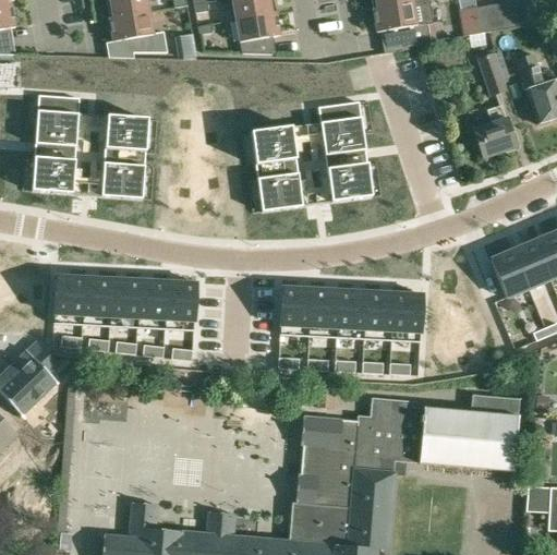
[(106,0),(109,17),(149,10),(147,0),(106,0)]
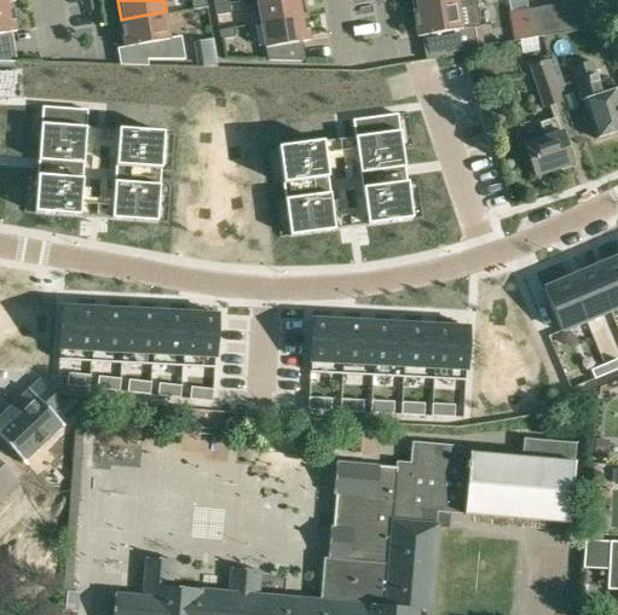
[(306,12),(304,0),(258,0),(261,21),(306,12)]
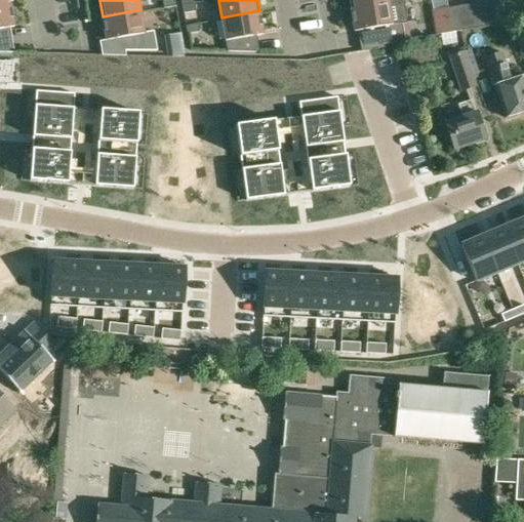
[(478,24),(473,0),(461,2),(466,26),(478,24)]
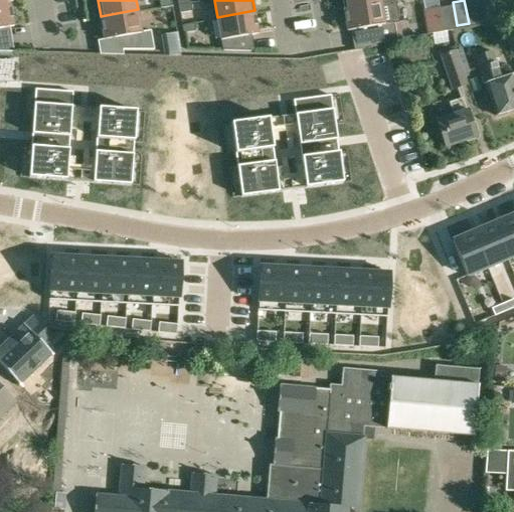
[(480,21),(476,0),(464,0),(469,23),(480,21)]
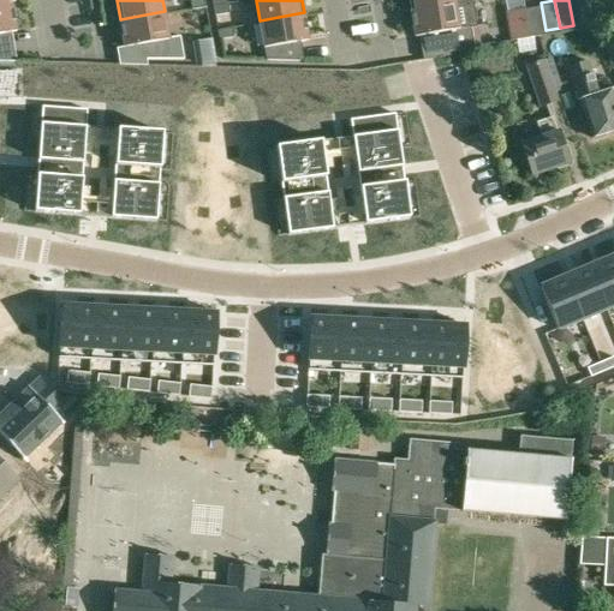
[(568,0),(573,25),(588,23),(584,0),(568,0)]
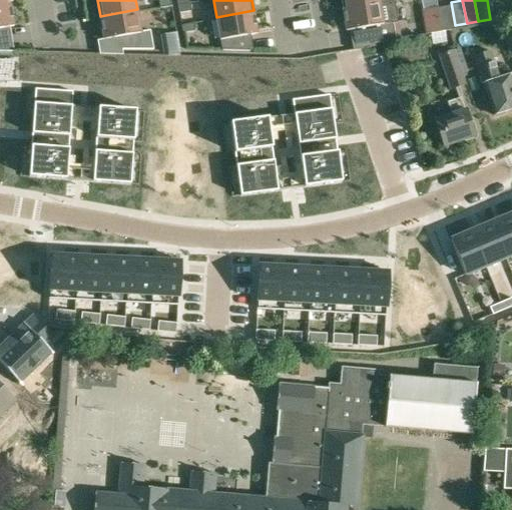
[(191,9),(190,1),(178,3),(179,11),(191,9)]
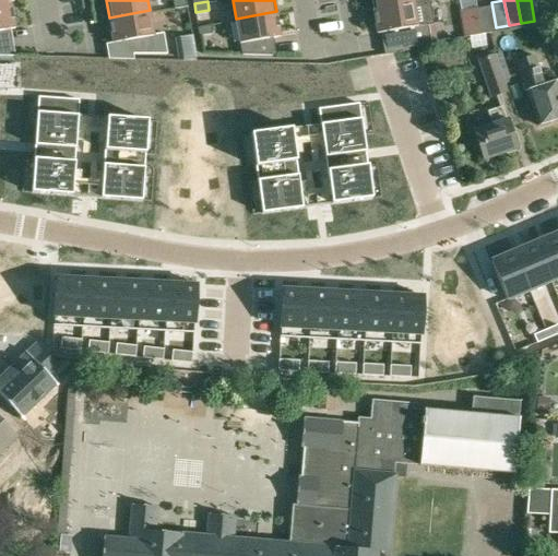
[(415,1),(374,8),(378,31),(402,26),(405,45),(432,39),(429,21),(418,23),(415,1)]
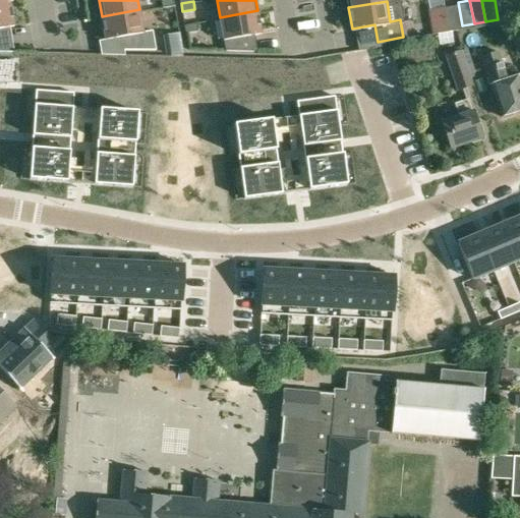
[(462,25),(458,2),(446,4),(447,12),(450,29),(452,29),(462,25)]
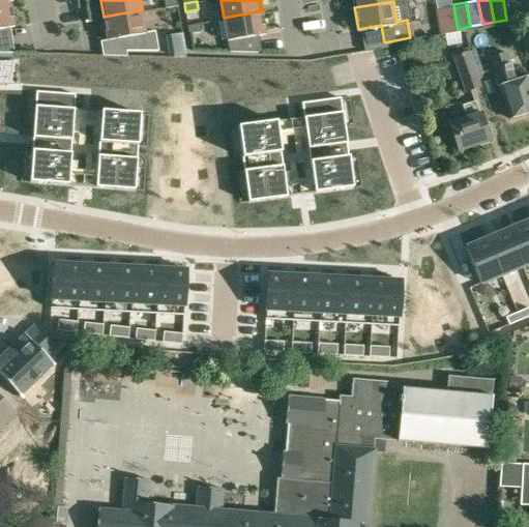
[(10,3),(0,4),(0,26),(15,25),(10,3)]
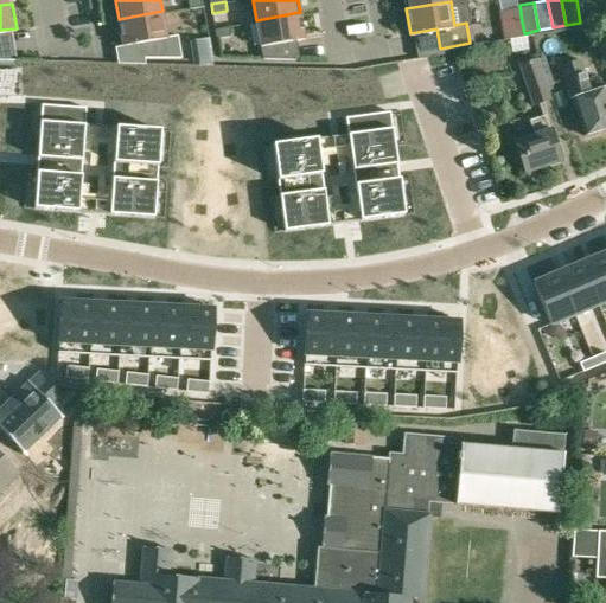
[(166,34),(163,11),(119,19),(122,44),(141,40),(144,56),(145,56),(182,56),(178,32),(166,34)]
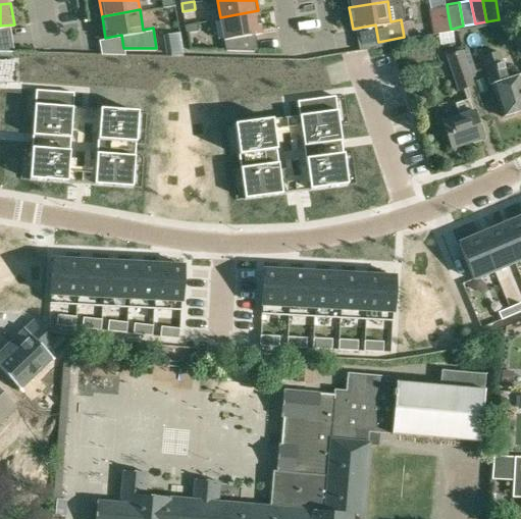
[(258,10),(220,17),(225,48),(258,49),(258,48),(256,33),(262,32),(258,10)]
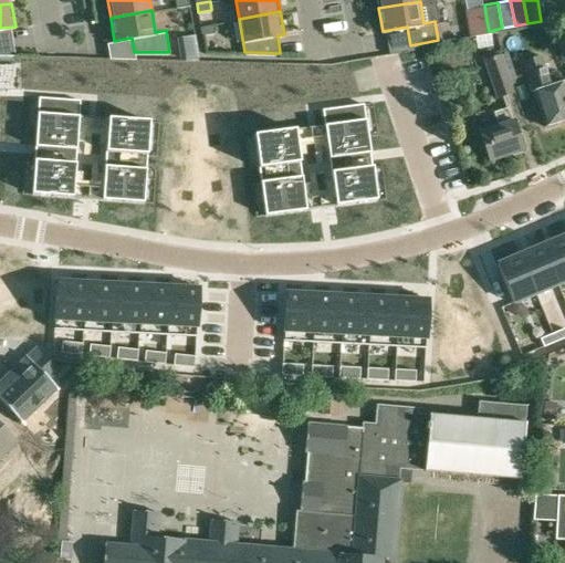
[(215,31),(213,23),(200,25),(202,34),(215,31)]
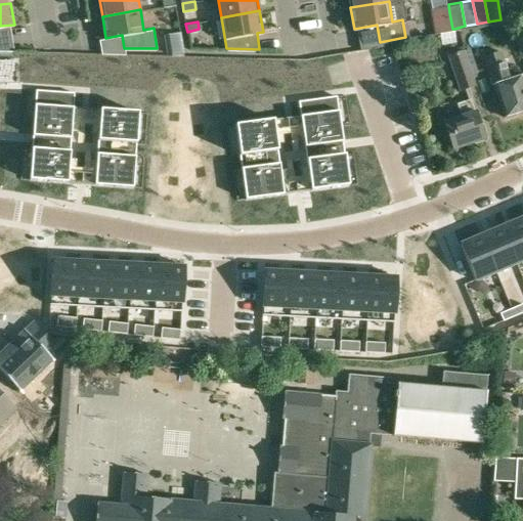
[(461,88),(476,83),(464,48),(447,54),(460,89),(461,88)]
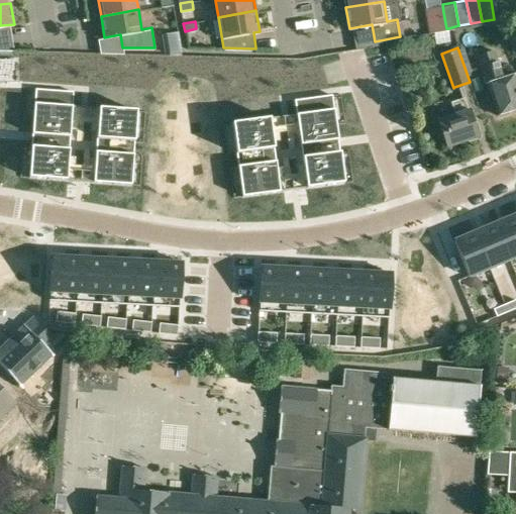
[(498,113),(515,106),(515,72),(504,76),(495,47),(479,53),(488,81),(487,81),(498,113)]
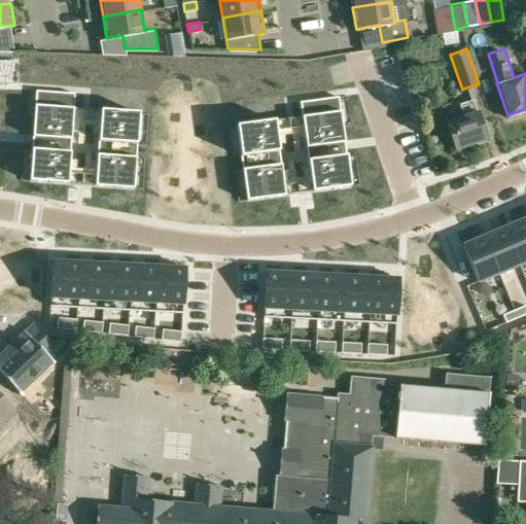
[(37,89),(30,179),(69,182),(74,106),(75,92),(37,89)]
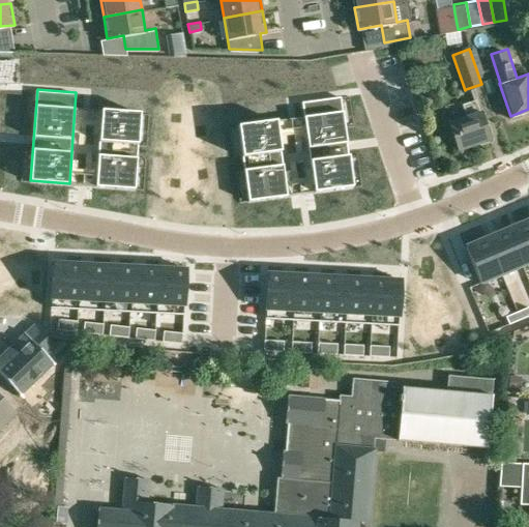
[(341,95),(302,100),(304,115),(315,191),(353,185),(341,95)]
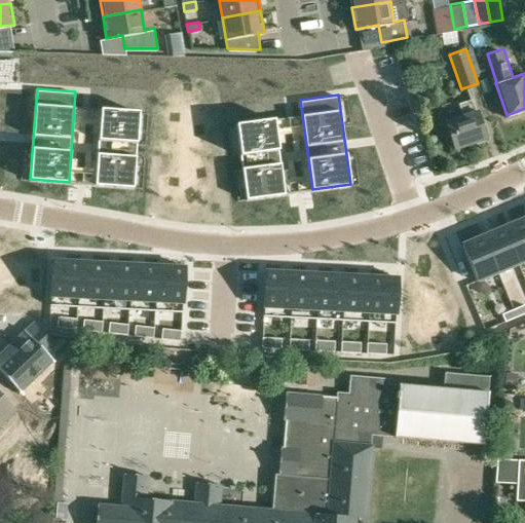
[(455,148),(487,138),(478,110),(477,110),(473,98),(459,103),(463,114),(446,120),(455,148)]
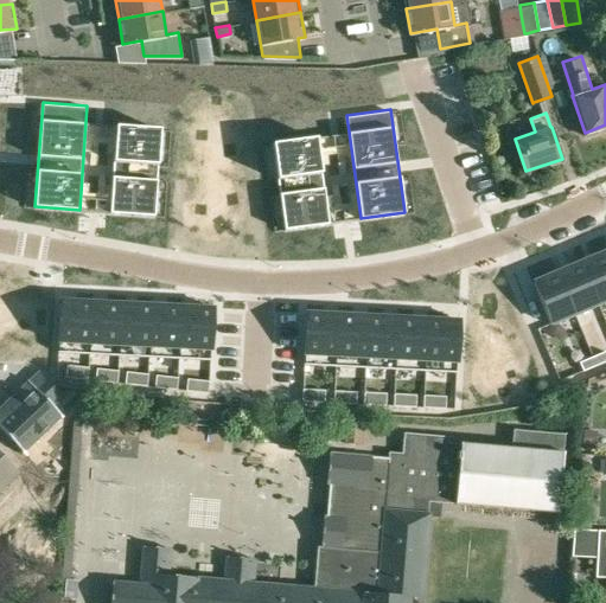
[(116,124),(110,212),(155,215),(161,128),(116,124)]
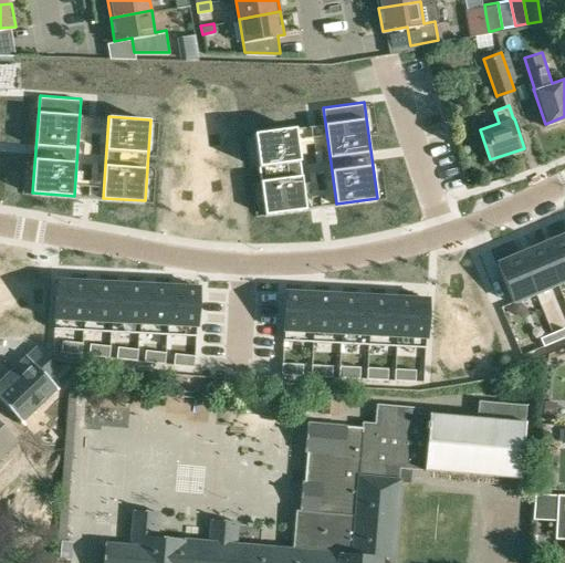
[(296,127),(254,133),(265,214),(307,208),(296,127)]
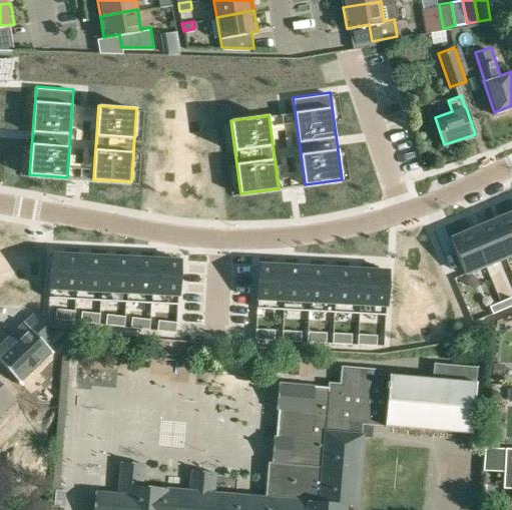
[(511,211),(491,220),(507,258),(511,256),(511,211)]
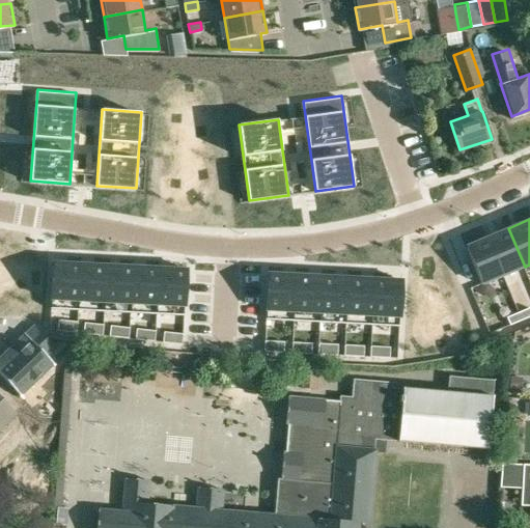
[(508,228),(487,237),(504,275),(525,267),(508,228)]
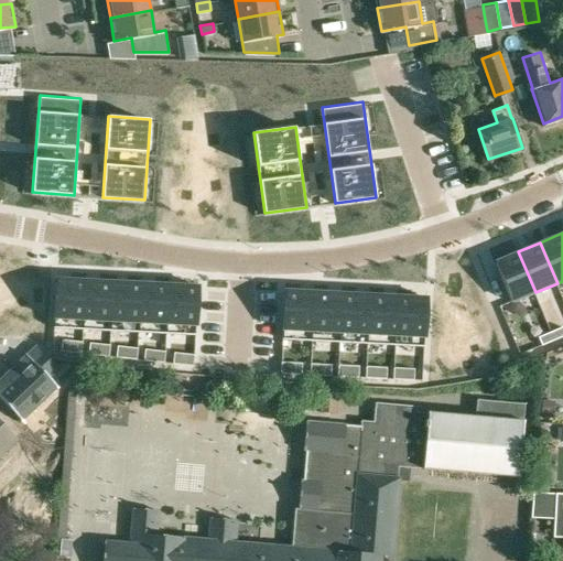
[(512,302),(536,292),(518,251),(495,261),(512,302)]
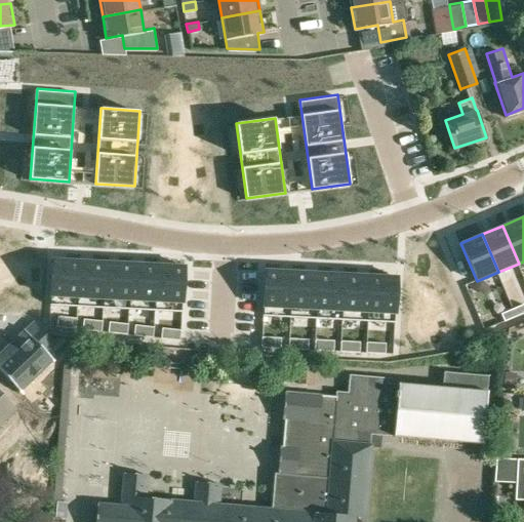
[(50,304),(78,305),(80,258),(53,257),(50,304)]
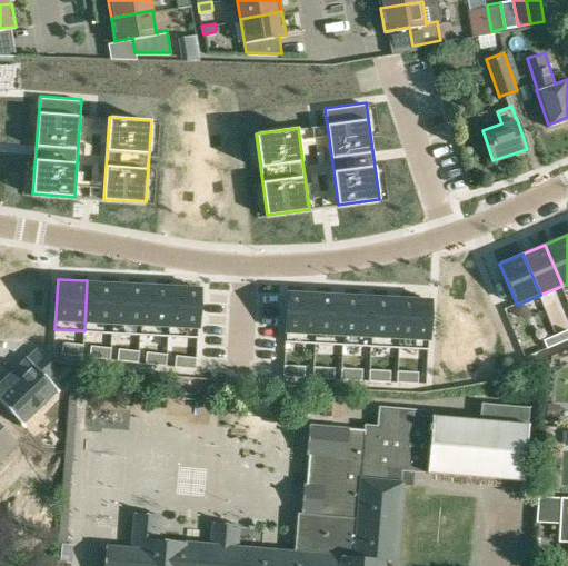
[(115,283),(87,280),(85,330),(112,331),(115,283)]
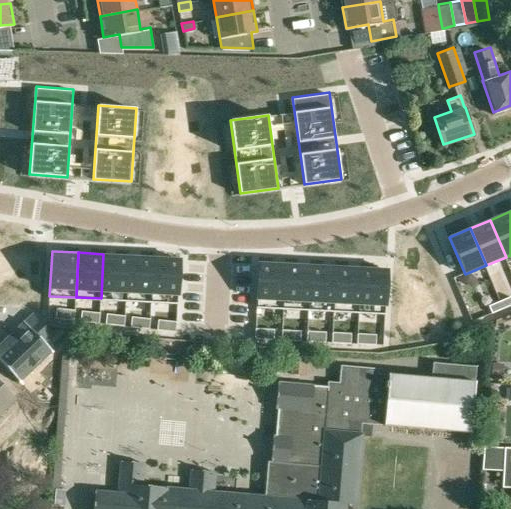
[(128,255),(103,254),(101,298),(126,299),(128,255)]
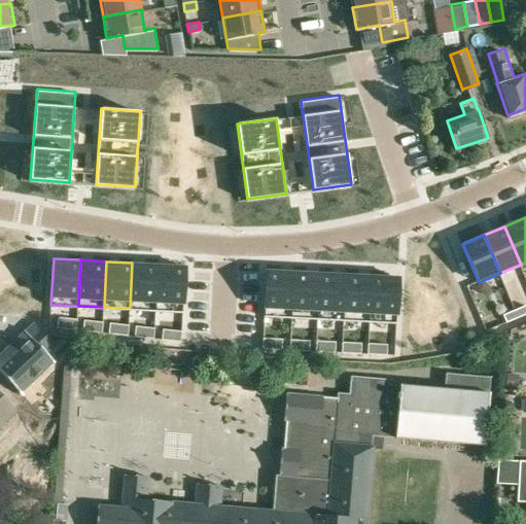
[(132,263),(130,308),(155,310),(158,264),(132,263)]
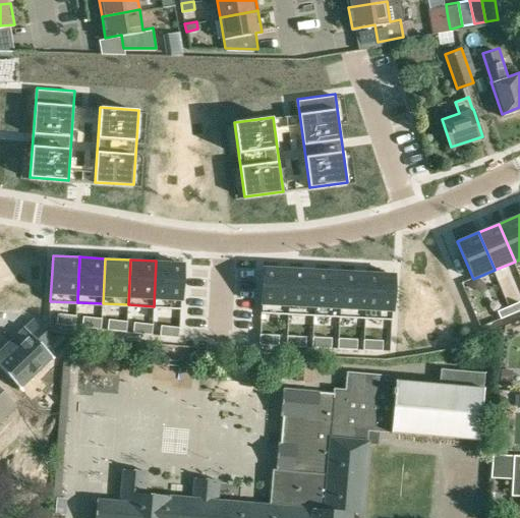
[(181,307),(183,263),(156,261),(154,306),(181,307)]
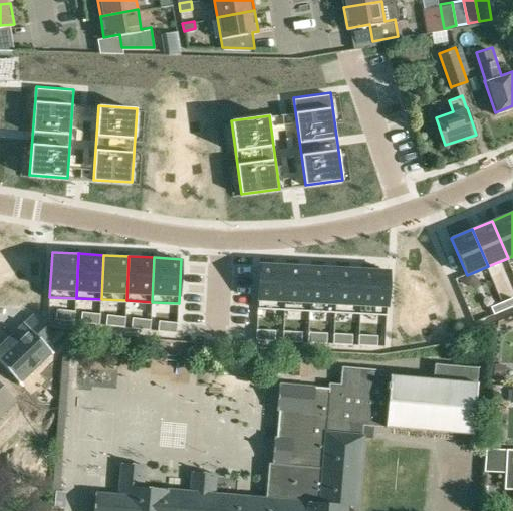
[(260,263),(258,307),(285,308),(287,264),(260,263)]
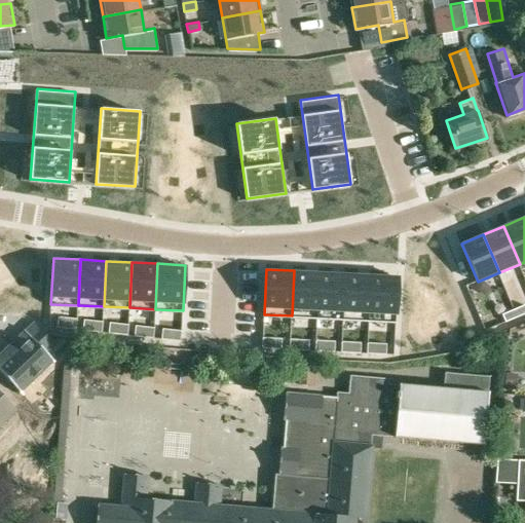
[(317,318),(320,271),(294,270),(292,315),(317,318)]
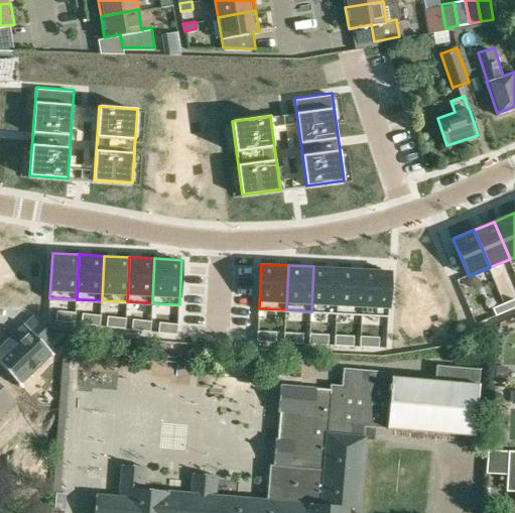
[(311,311),(337,312),(339,268),(313,266),(311,311)]
